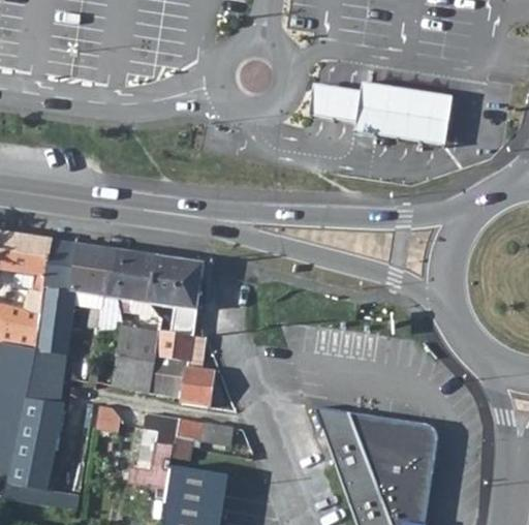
[(452,94),(363,81),(361,90),(355,122),(354,132),(443,147),(452,94)]
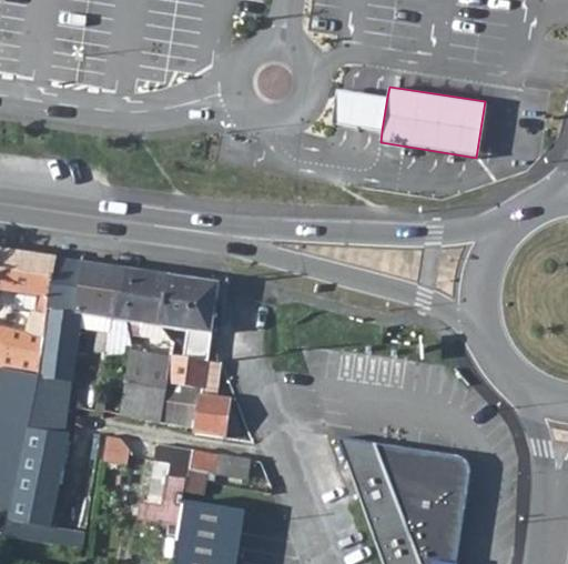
[(335,123),(382,131),(387,97),(341,90),(335,123)]
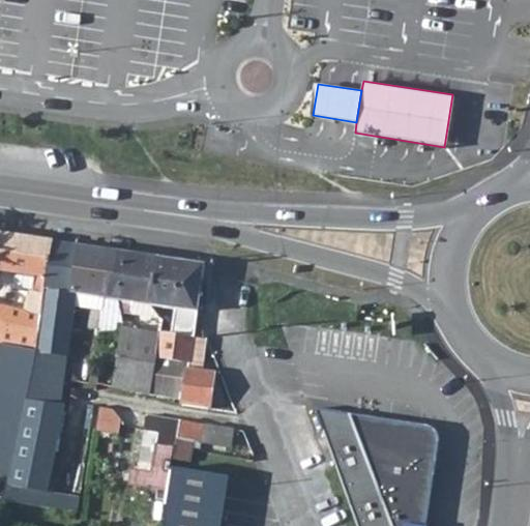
[(0,265),(34,271),(32,288),(29,288),(25,305),(39,309),(51,238),(0,230),(0,265)]
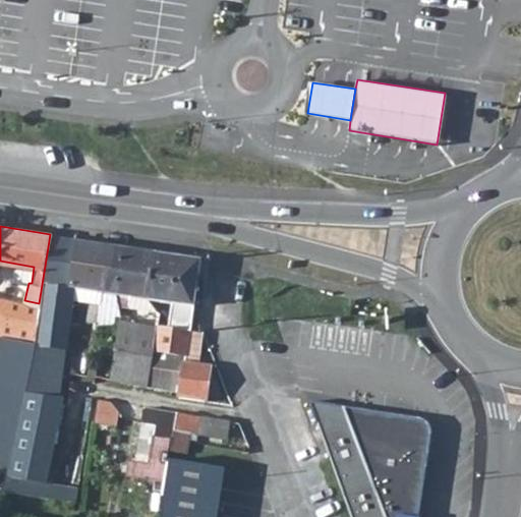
[(35,333),(25,391),(58,395),(61,367),(66,336),(72,293),(73,283),(68,282),(75,237),(65,236),(50,234),(39,303),(35,333)]
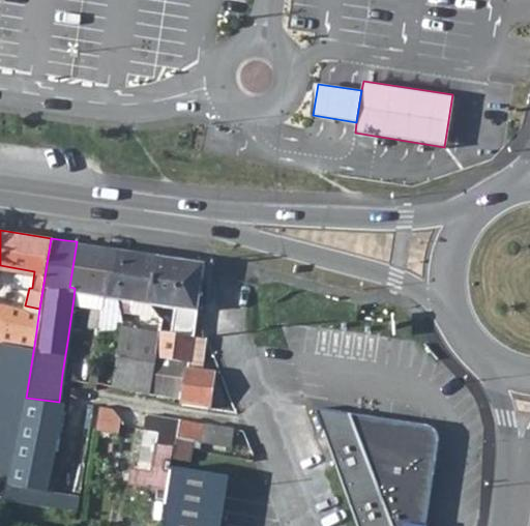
[(77,241),(69,287),(75,288),(93,291),(92,301),(88,323),(99,325),(105,293),(112,252),(113,246),(77,241)]
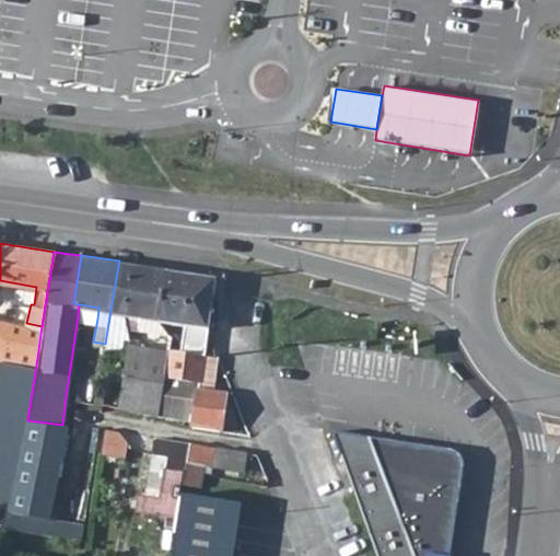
[(118,266),(111,310),(126,312),(135,263),(119,261),(118,266)]
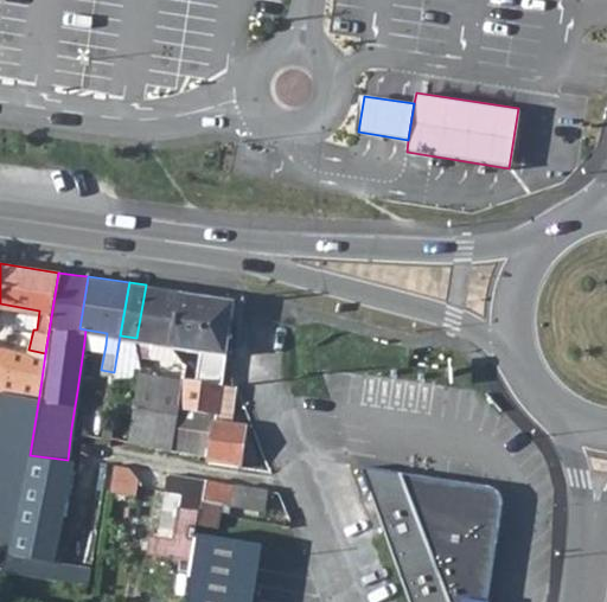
[(146,285),(136,338),(172,344),(180,289),(146,285)]
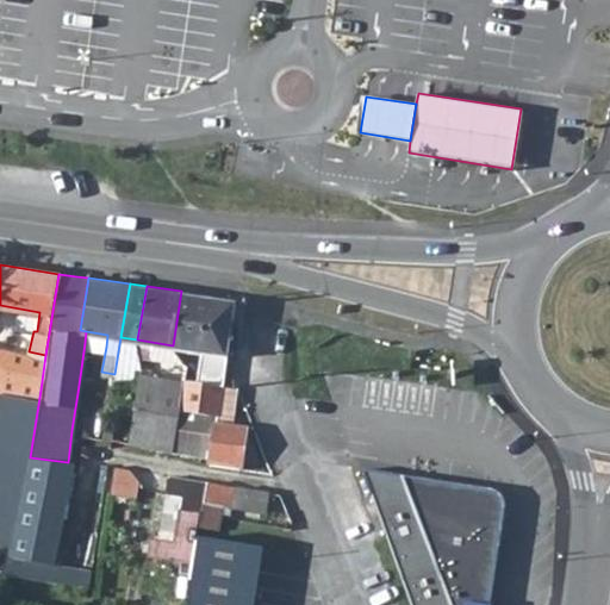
[(181,291),(173,345),(174,345),(200,350),(209,295),(181,291)]
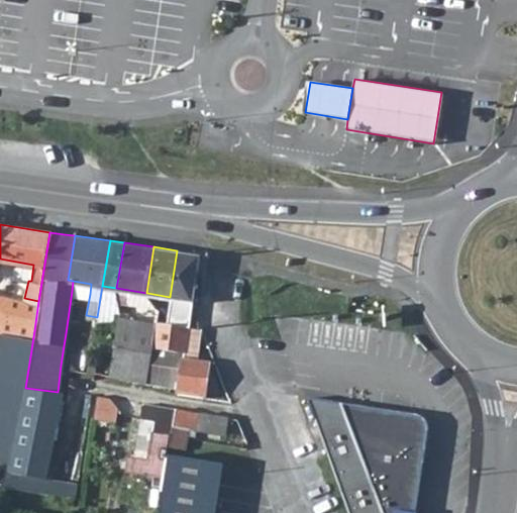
[(177,250),(170,297),(192,300),(199,253),(177,250)]
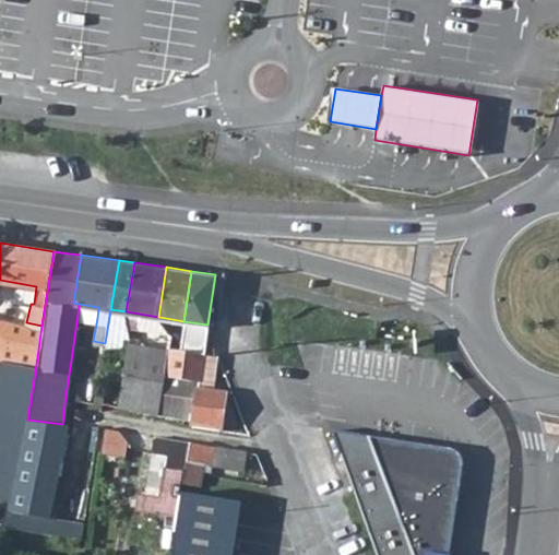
[(79,304),(78,315),(97,318),(98,307),(79,304)]
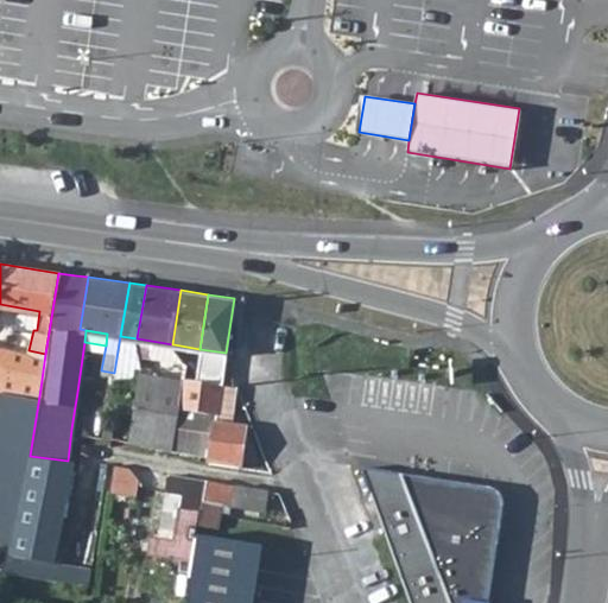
[(0,342),(0,379),(40,388),(45,354),(29,350),(0,342)]
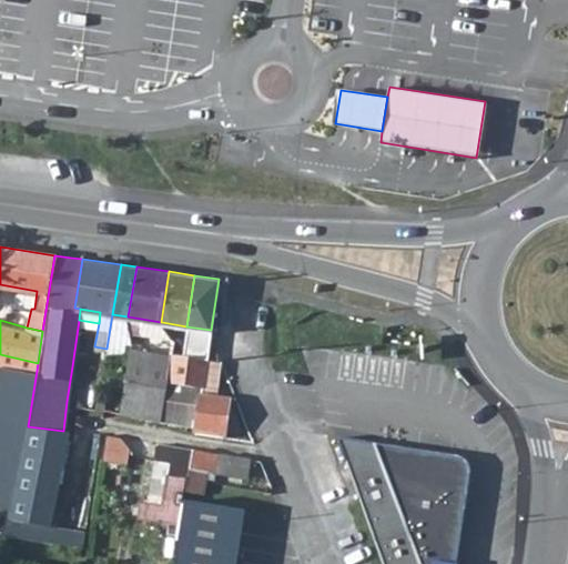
[(133,346),(127,370),(146,374),(151,350),(133,346)]
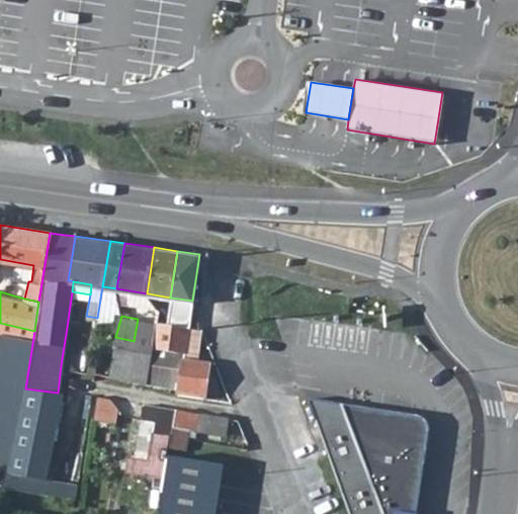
[(138,319),(134,341),(152,344),(156,323),(138,319)]
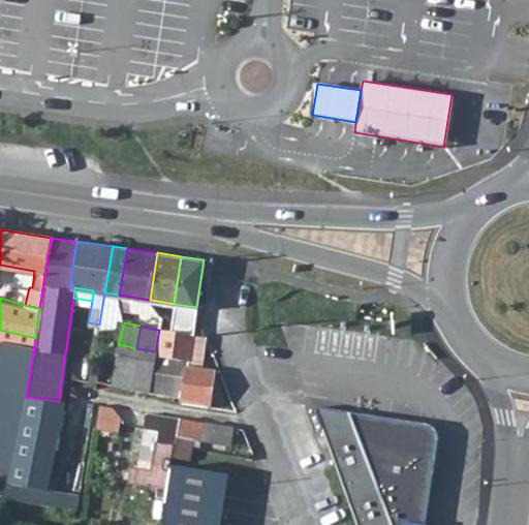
[(155,351),(150,389),(183,394),(182,399),(209,404),(213,366),(201,364),(206,335),(193,332),(159,327),(159,330),(155,351)]
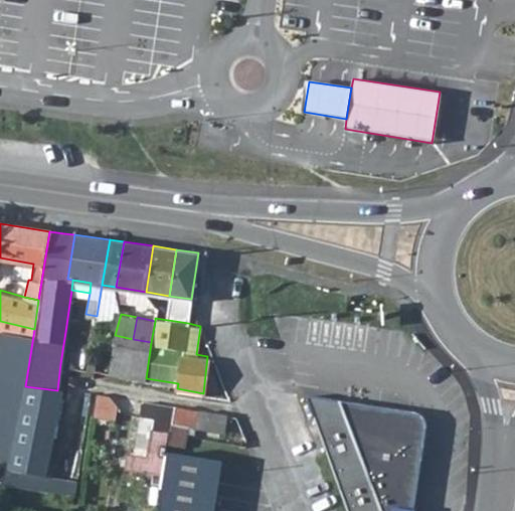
[(34,329),(0,321),(0,415),(19,419),(25,386),(34,329)]
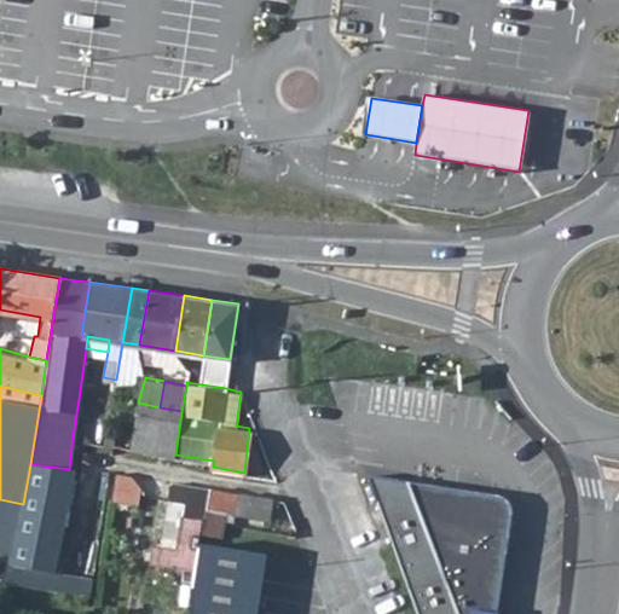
[(123,432),(120,445),(131,447),(136,447),(134,455),(139,456),(142,449),(145,449),(152,450),(154,442),(160,407),(138,403),(133,433),(123,432)]
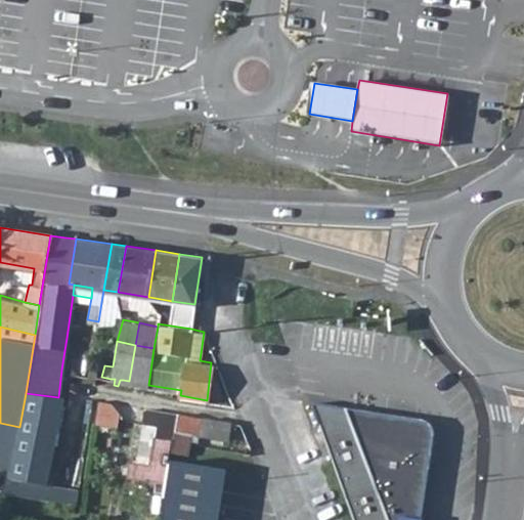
[(130,375),(129,381),(148,385),(154,348),(135,345),(130,375)]
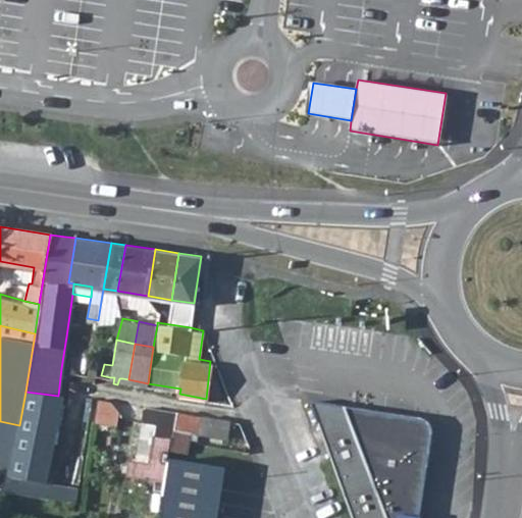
[(422,416),(345,405),(314,400),(356,517),(422,517),(434,431),(422,416)]
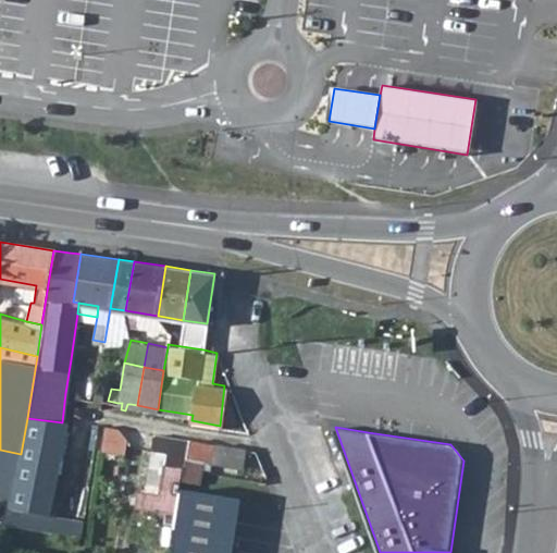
[(170,433),(164,462),(184,465),(189,437),(170,433)]
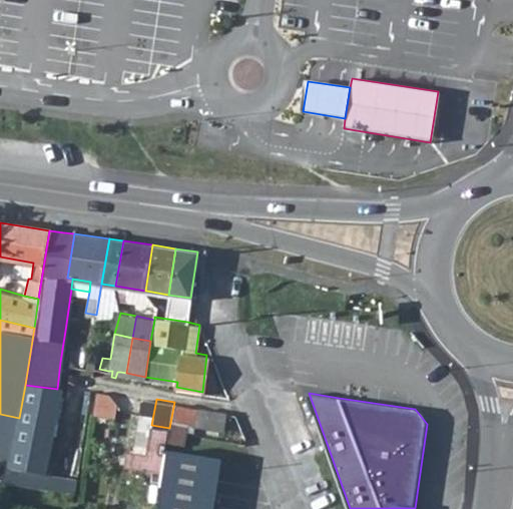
[(167,441),(189,446),(191,445),(196,422),(224,426),(226,411),(174,402),(169,428),(167,441)]
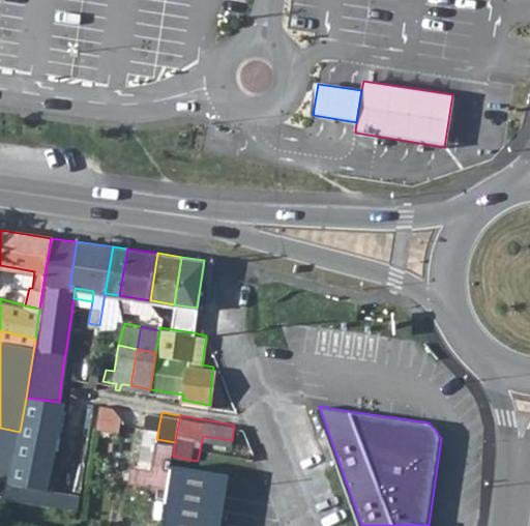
[(156,439),(152,464),(171,467),(173,456),(175,442),(156,439)]
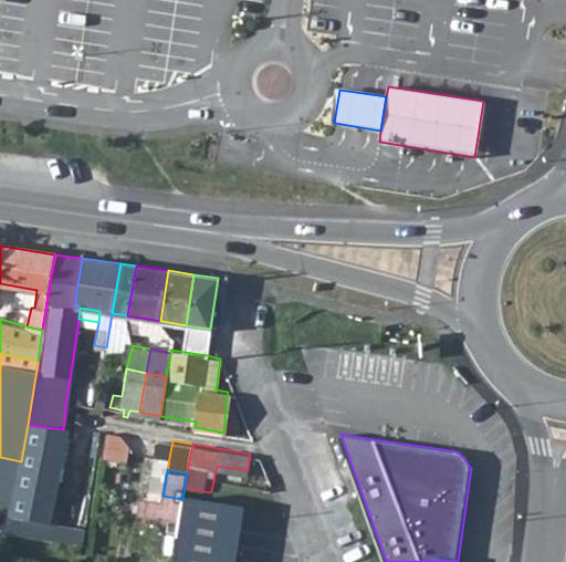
[(233,561),(242,507),(184,497),(173,561),(233,561)]
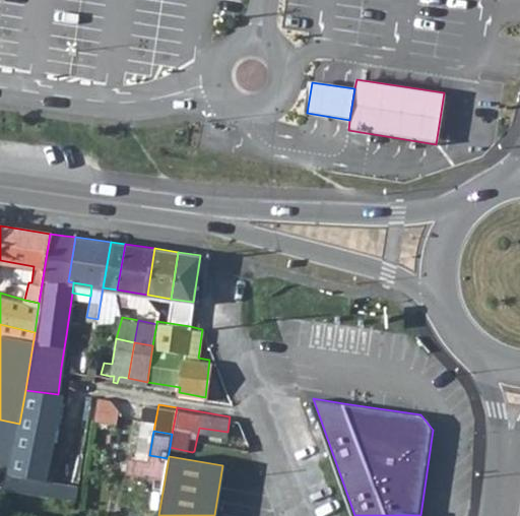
[(48,479),(45,494),(75,498),(77,484),(48,479)]
